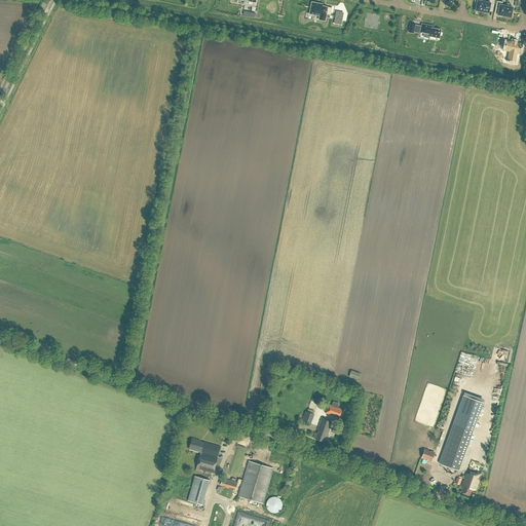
[(476,10),(482,12),(484,2),(480,1),(480,0),(474,0),(475,9),(476,10)]
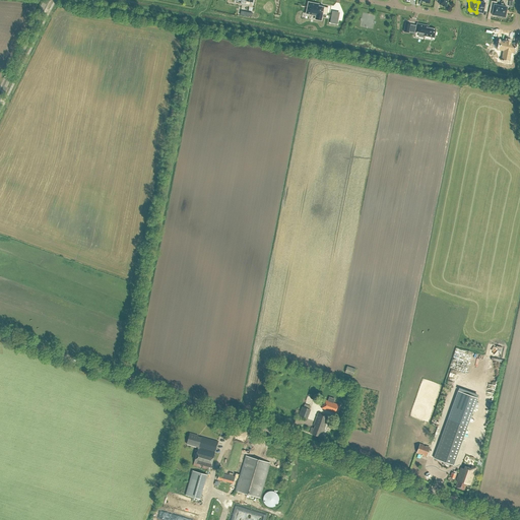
[(478,2),(476,12),(478,12),(478,13),(481,14),(482,12),(482,13),(483,6),(488,7),(489,0),(486,0),(482,0),(482,3),(478,2)]
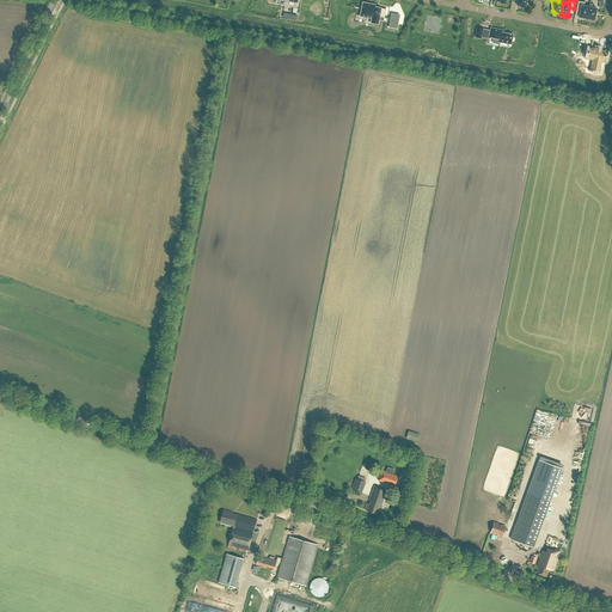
[(583,18),(587,19),(588,7),(583,6),(585,2),(577,1),(576,8),(580,10),(579,17),(580,18),(580,19),(583,19),(583,18)]
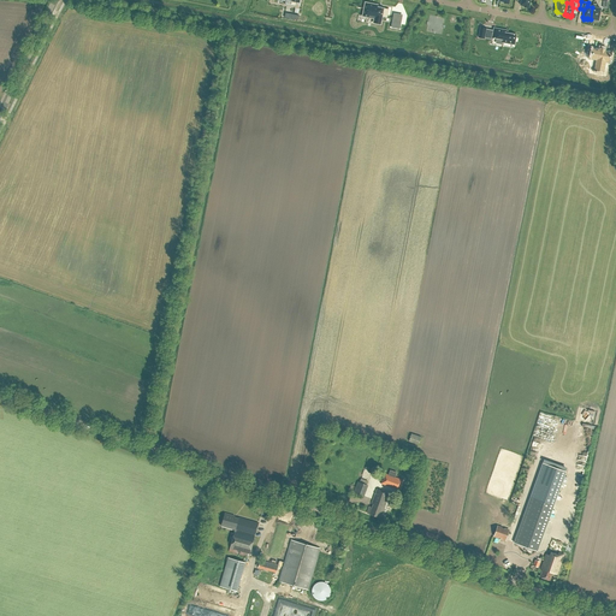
[(365,3),(362,17),(374,18),(373,23),(380,24),(381,21),(381,17),(386,17),(389,10),(384,9),(377,7),(377,5),(365,3)]
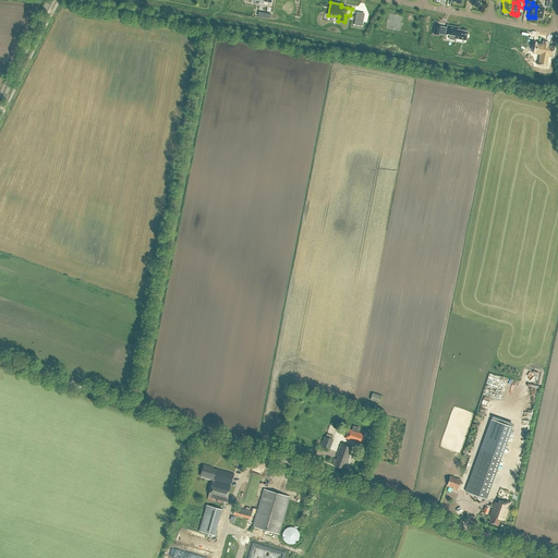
[(537,3),(536,7),(535,17),(542,19),(542,17),(543,17),(544,14),(543,14),(544,8),(540,7),(540,4),(537,3)]
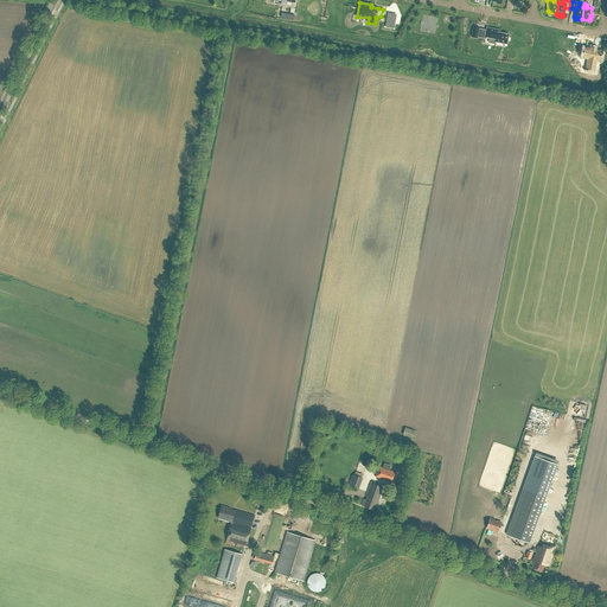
[(486,30),(485,37),(490,38),(496,39),(494,42),(496,42),(506,44),(509,34),(499,33),(499,32),(497,31),(497,30),(486,27),(486,30)]
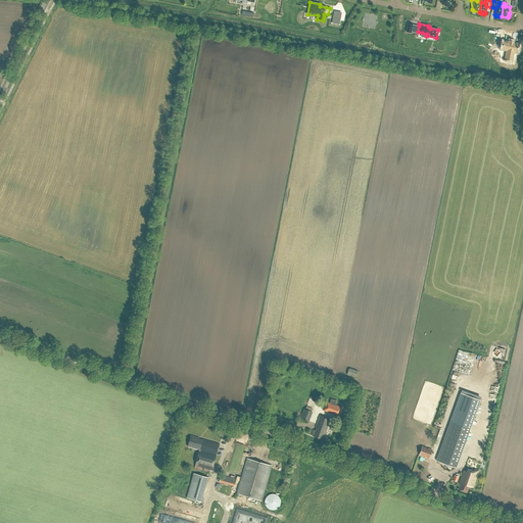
[(517,53),(519,44),(514,43),(514,42),(509,41),(509,42),(504,41),(502,50),(507,51),(505,59),(512,61),(514,52),(517,53)]
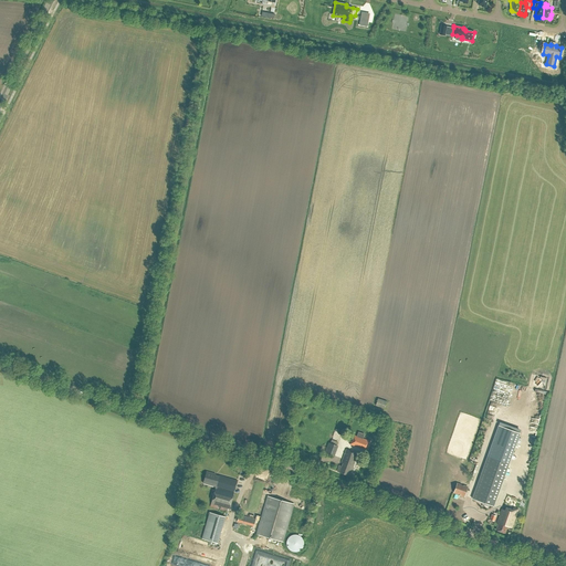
[(493,386),(486,405),(498,408),(503,389),(493,386)]
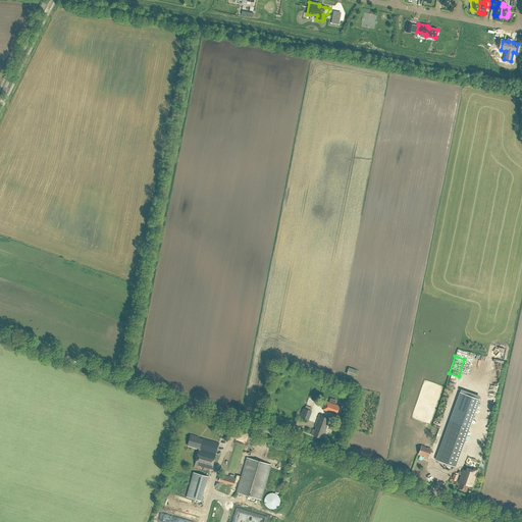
[(355,377),(357,370),(349,367),(347,374),(355,377)]
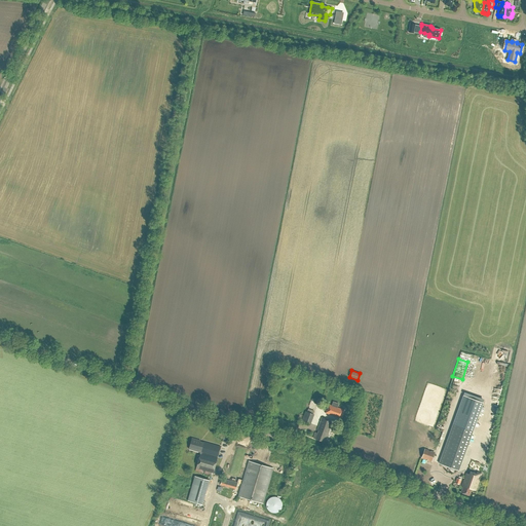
[(473,431),(483,403),(482,402),(464,396),(463,396),(453,424),(473,431)]
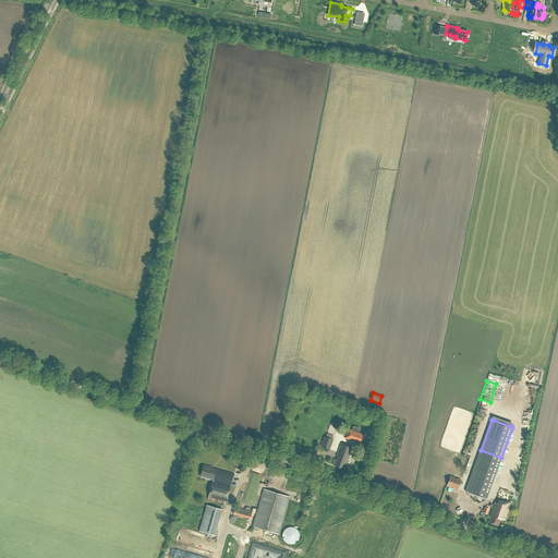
[(347,428),(342,438),(360,444),(363,435),(347,428)]
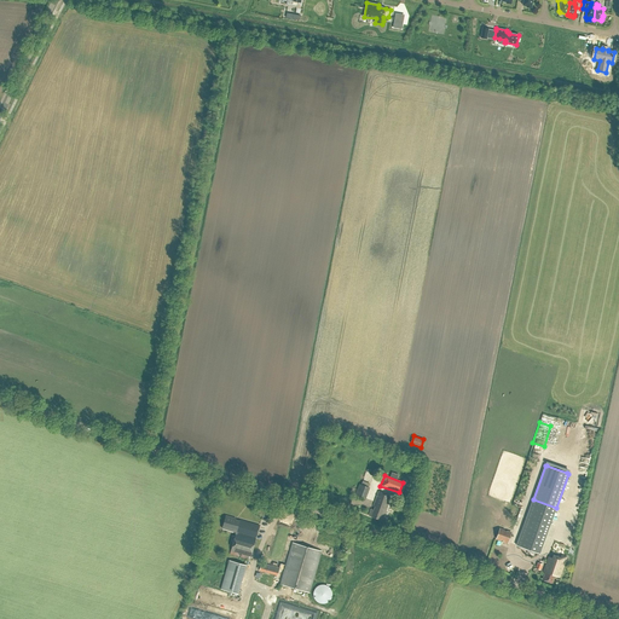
[(356,495),(365,498),(369,487),(368,487),(370,484),(363,481),(362,485),(359,484),(358,486),(356,495)]
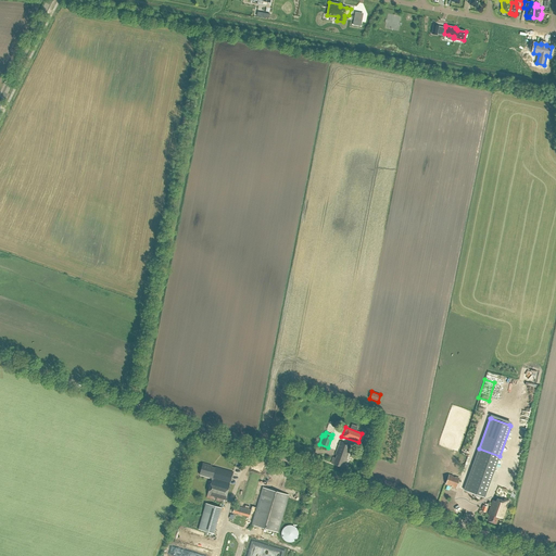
[(343,467),(352,445),(341,442),(336,454),(337,455),(336,458),(333,457),(331,463),(343,467)]
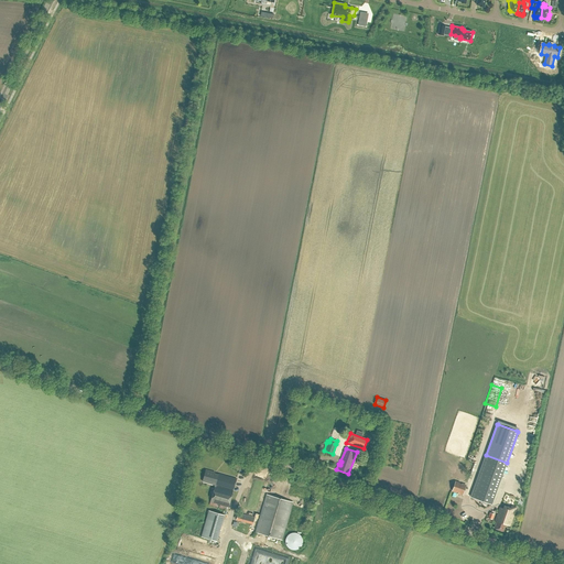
[(491,505),(507,463),(486,455),(470,497),(491,505)]
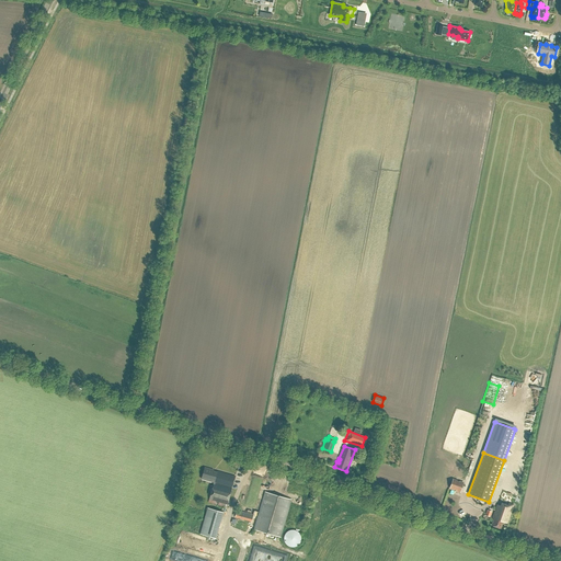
[(231,487),(235,479),(235,477),(235,476),(217,471),(216,473),(213,472),(214,470),(205,467),(204,469),(202,476),(202,477),(202,478),(210,481),(214,482),(231,487)]
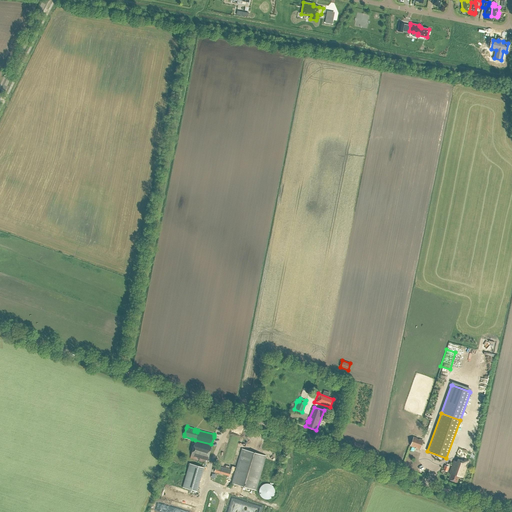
[(410,445),(420,449),(423,441),(413,438),(410,445)]
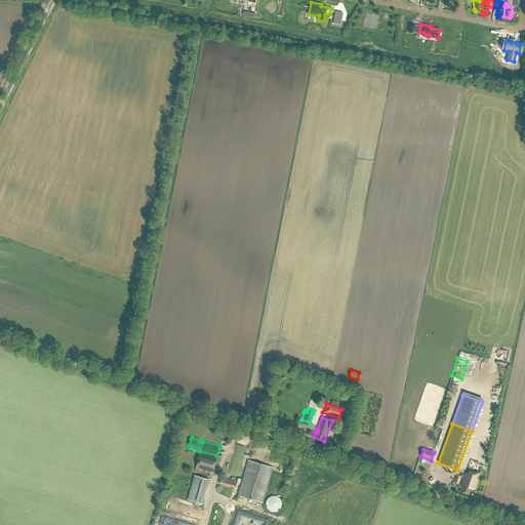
[(216,457),(201,452),(199,452),(199,454),(196,453),(194,461),(197,462),(195,470),(211,475),(216,457)]
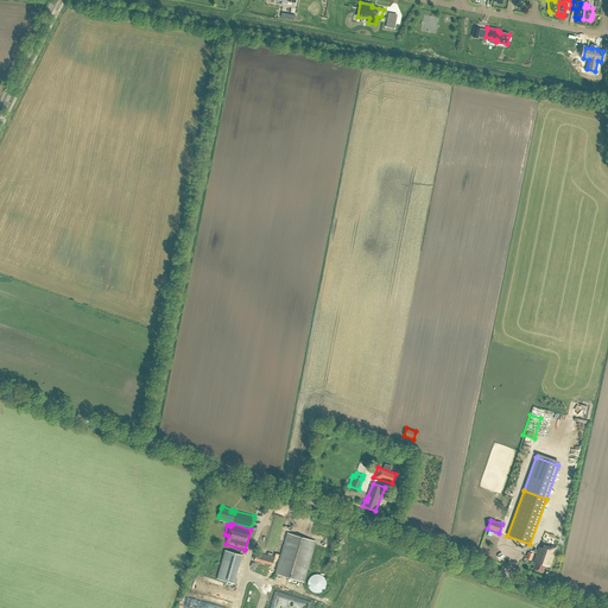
[(304,583),(316,542),(286,532),(274,574),(304,583)]
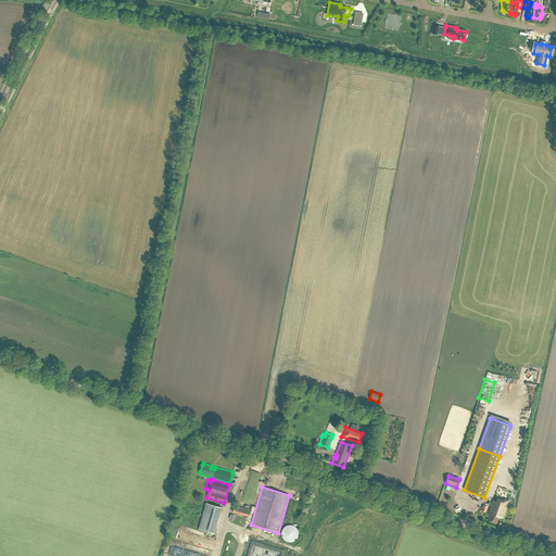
[(490,515),(488,520),(496,523),(498,518),(503,519),(505,512),(507,506),(508,503),(509,501),(508,501),(505,500),(504,502),(498,500),(497,503),(495,502),(493,501),(489,512),(489,514),(490,515)]
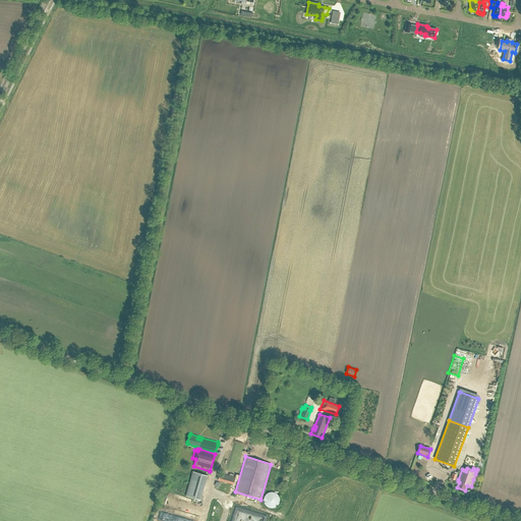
[(185,496),(200,500),(208,475),(192,471),(185,496)]
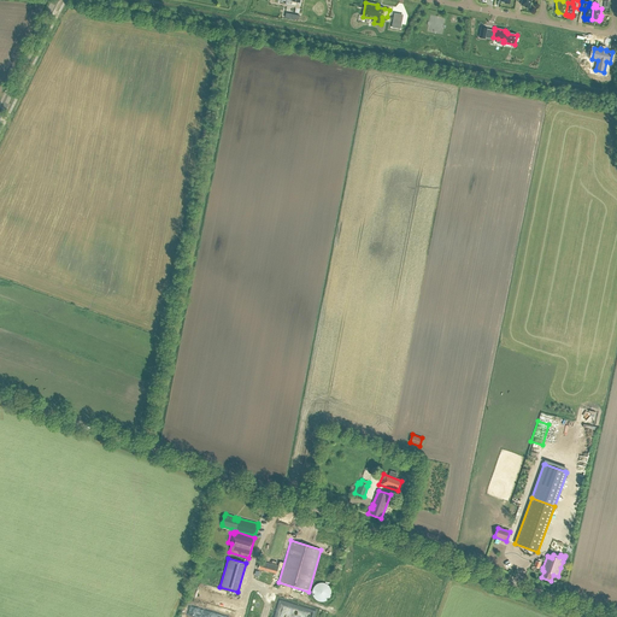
[(276,574),(278,565),(260,562),(259,569),(276,574)]
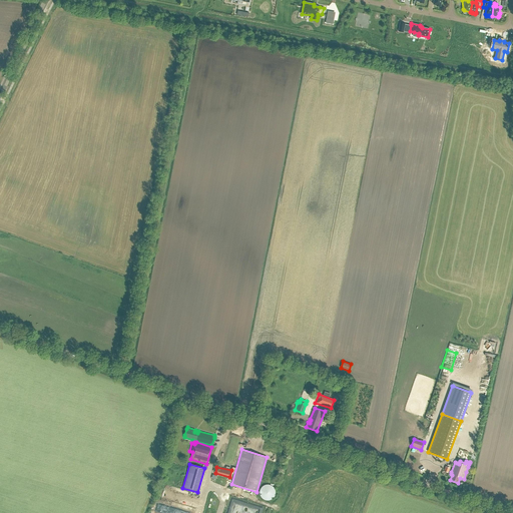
[(260,491),(260,492),(260,494),(260,495),(260,496),(261,497),(262,498),(263,499),(264,500),(265,500),(266,501),(267,501),(268,501),(270,501),(271,500),(272,500),(273,499),(274,498),(275,497),(275,496),(276,495),(276,494),(276,492),(276,491),(276,490),(275,489),(275,488),(274,487),(274,486),(273,486),(272,485),(271,485),(270,484),(268,484),(267,484),(266,484),(265,485),(264,485),(263,486),(262,486),(262,487),(261,488),(260,489),(260,490),(260,491)]
